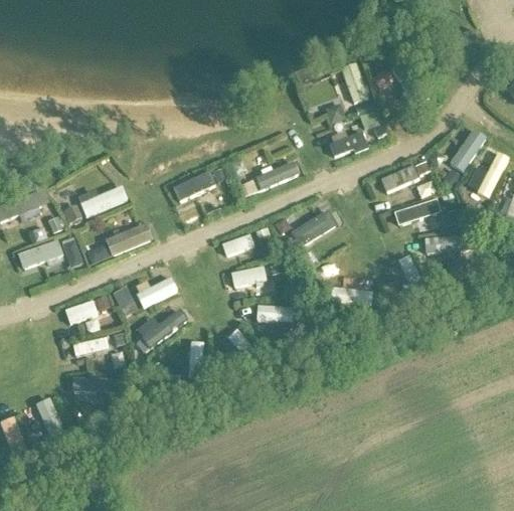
[(473,30),(460,37),(465,46),(478,40),(473,30)]
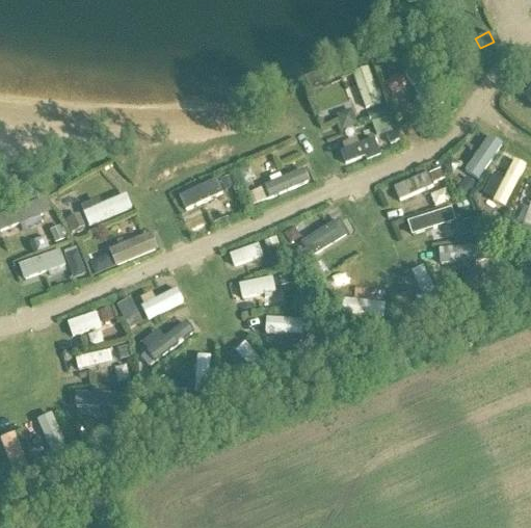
[(367,107),(383,99),(367,64),(350,73),(367,107)]
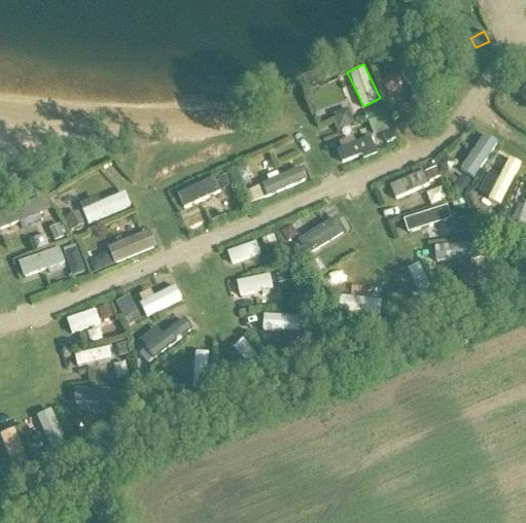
[(395,73),(382,82),(389,94),(402,83),(395,73)]
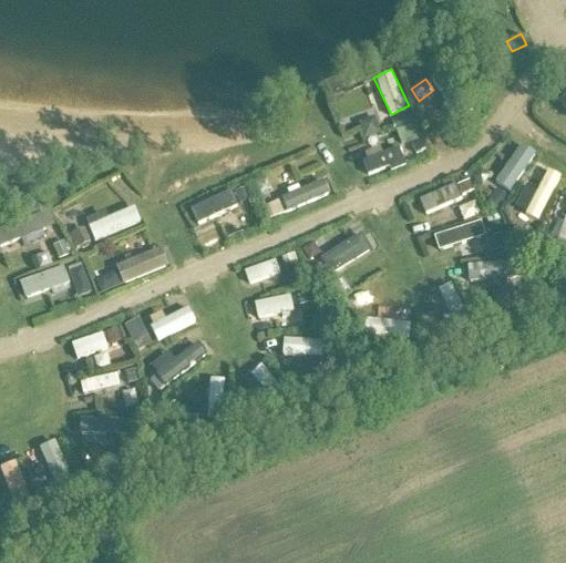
[(359,120),(363,135),(381,130),(376,114),(359,120)]
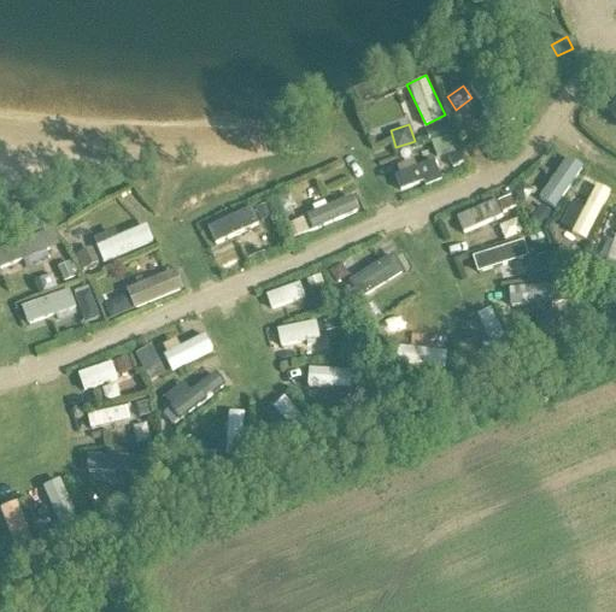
[(497,131),(487,139),(497,152),(506,145),(497,131)]
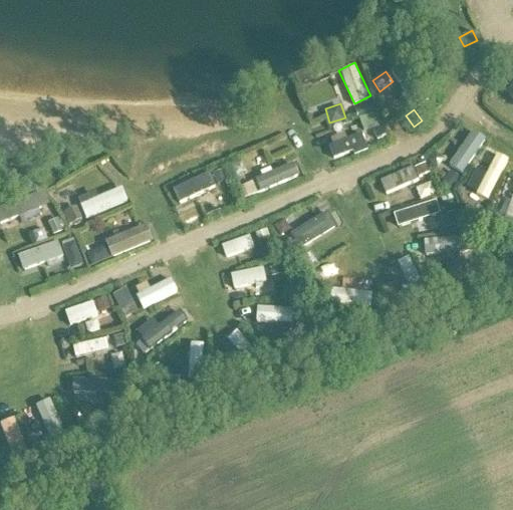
[(472,128),(449,163),(465,173),(487,138),(472,128)]
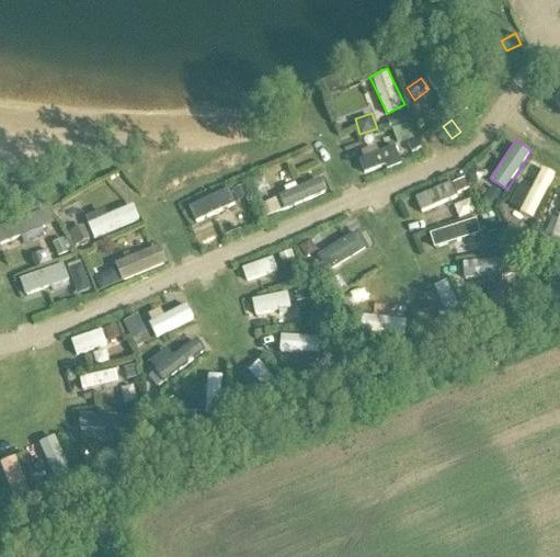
[(403,159),(397,141),(379,149),(377,143),(358,149),(367,173),(403,159)]
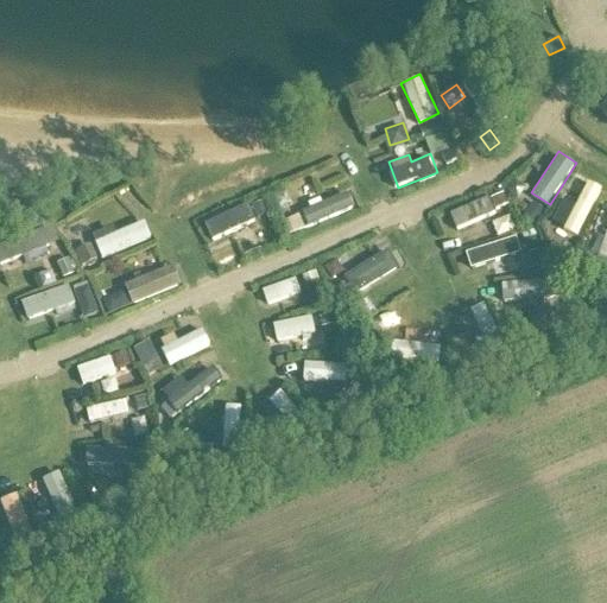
[(587,178),(569,208),(585,217),(602,186),(587,178)]
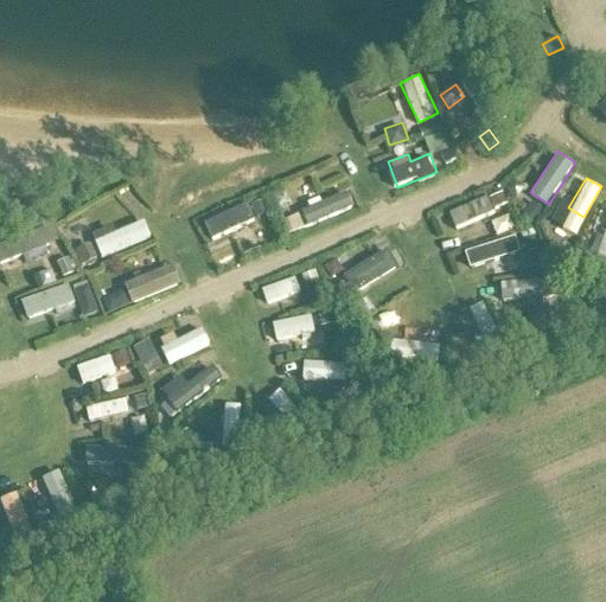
[(306,203),(314,223),(353,206),(346,187),(306,203)]
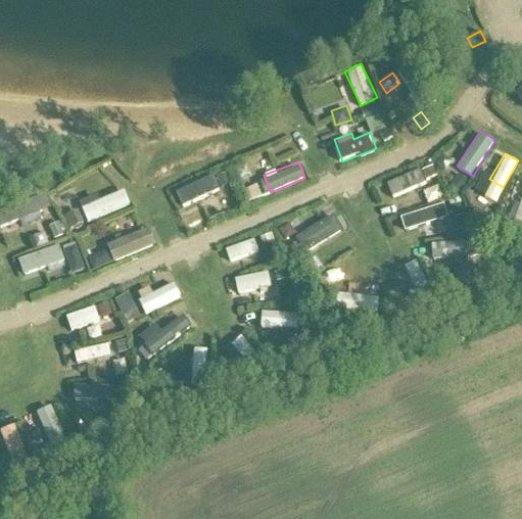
[(433,167),(423,171),(427,181),(437,177),(433,167)]
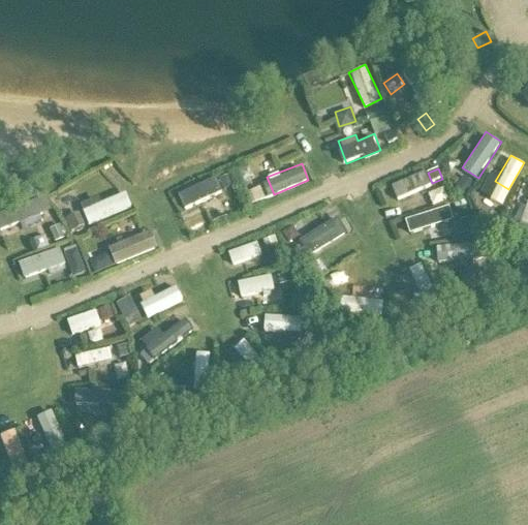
[(183,209),(221,190),(214,175),(176,193),(183,209)]
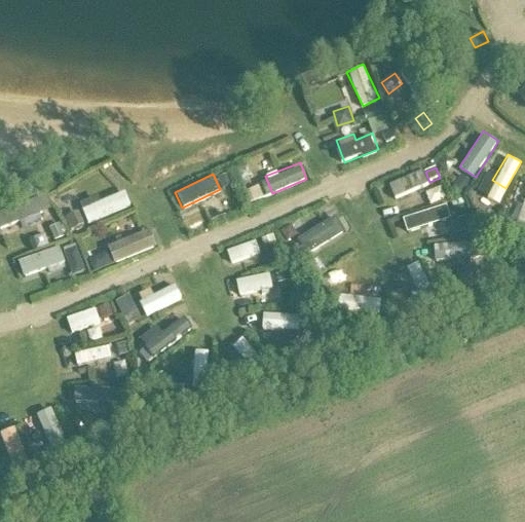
[(227,174),(218,177),(222,186),(231,183),(227,174)]
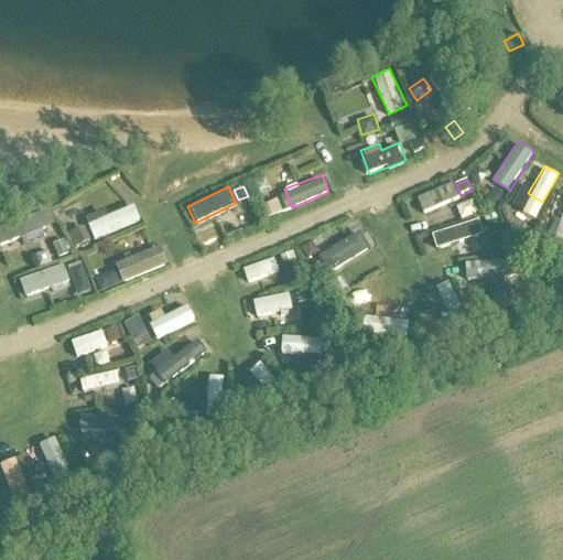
[(495,187),(486,200),(497,208),(507,196),(495,187)]
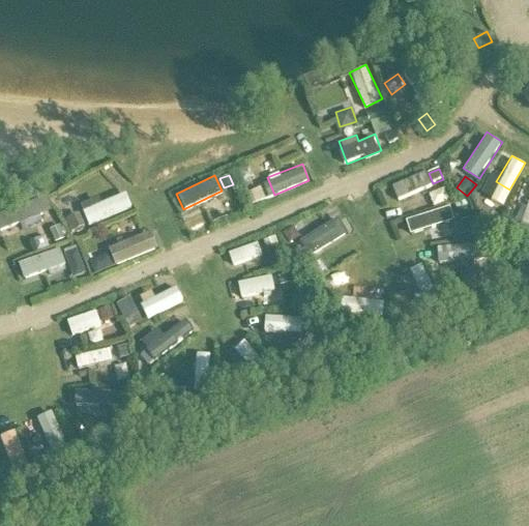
[(89,225),(133,206),(124,187),(81,206),(89,225)]
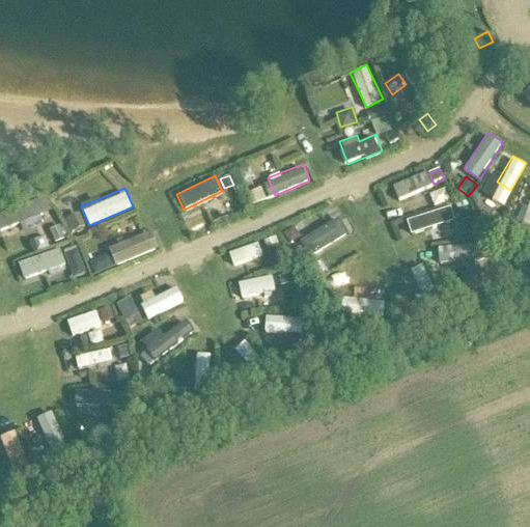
[(468,199),(459,201),(463,216),(472,213),(468,199)]
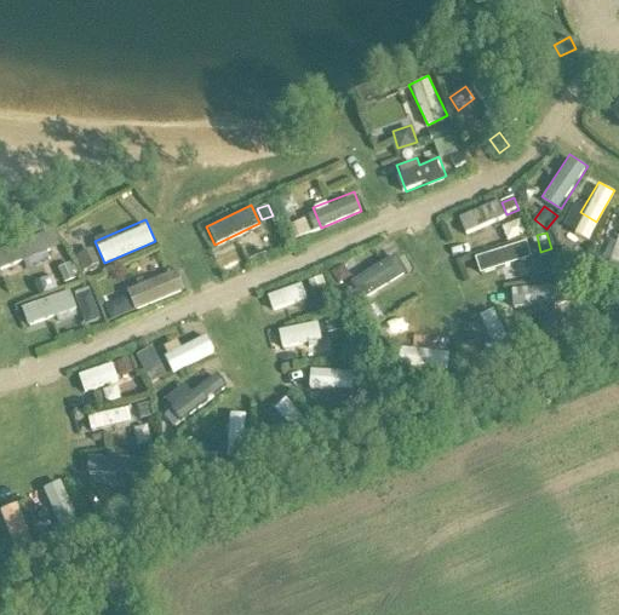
[(0,253),(6,266),(47,248),(40,234),(0,252),(0,253)]
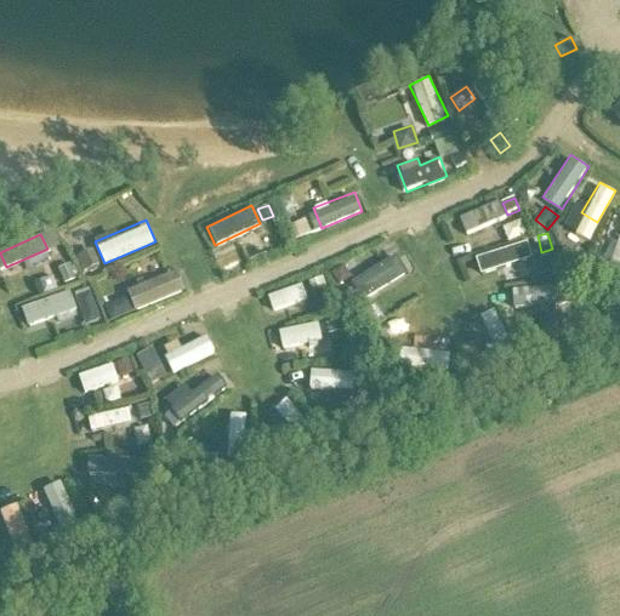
[(482,274),(536,254),(530,237),(476,257),(482,274)]
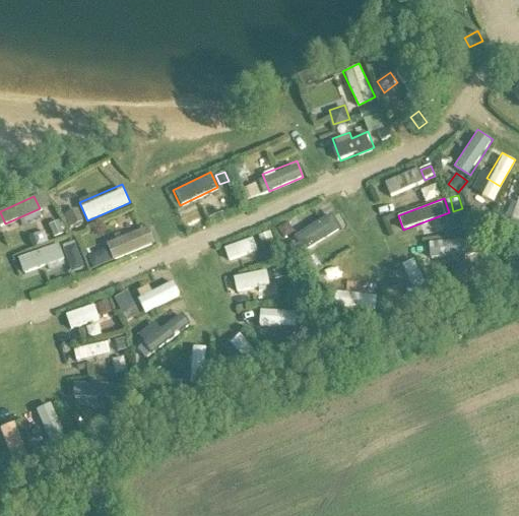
[(77,209),(65,214),(70,227),(82,221),(77,209)]
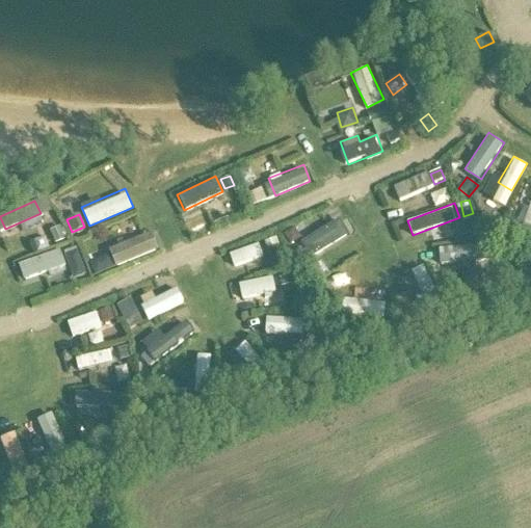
[(300,238),(311,256),(349,233),(340,216),(300,238)]
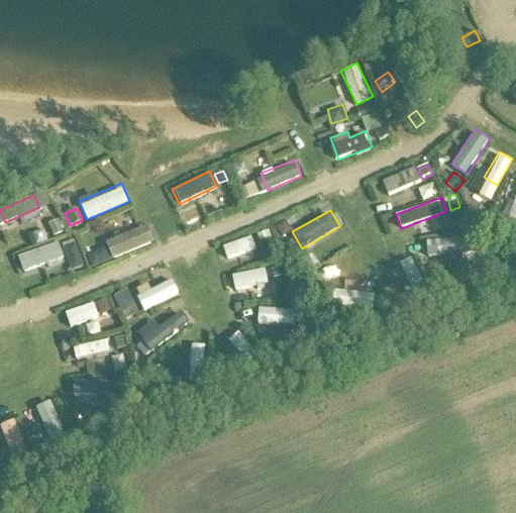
[(59,220),(48,224),(53,235),(64,231),(59,220)]
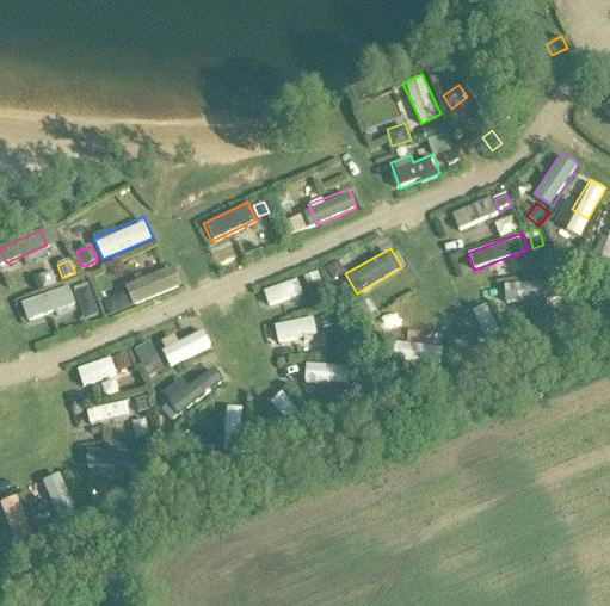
[(124,284),(133,304),(182,283),(173,263),(124,284)]
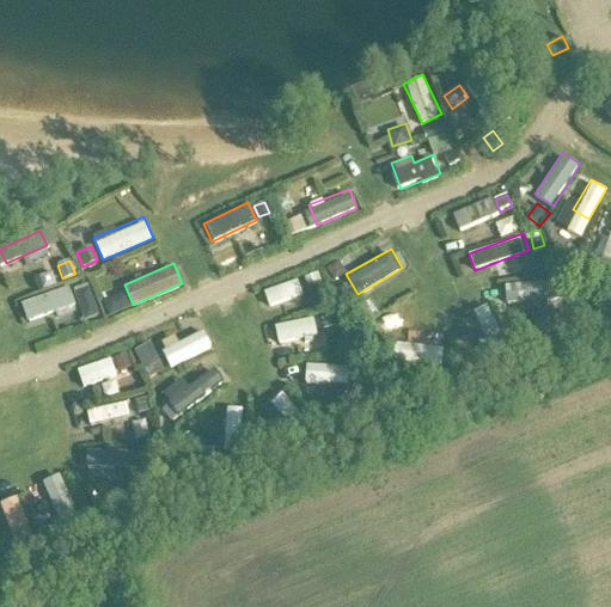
[(318,273),(305,277),(309,287),(322,282),(318,273)]
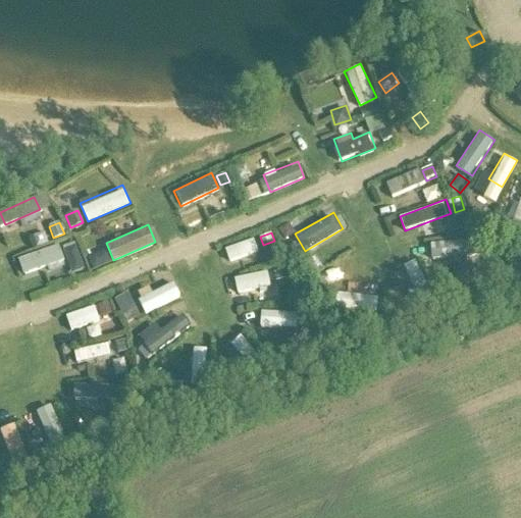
[(256,236),(224,248),(229,261),(262,249),(256,236)]
